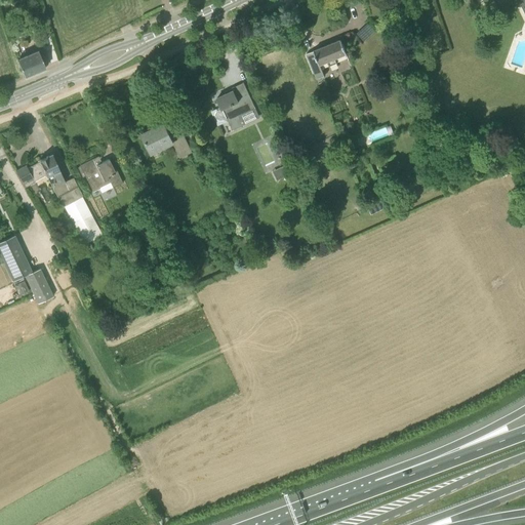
[(524,0),(482,0),(485,6),(491,3),(492,4),(494,3),(494,2),(496,1),(495,0),(519,0),(524,12),(524,0)]
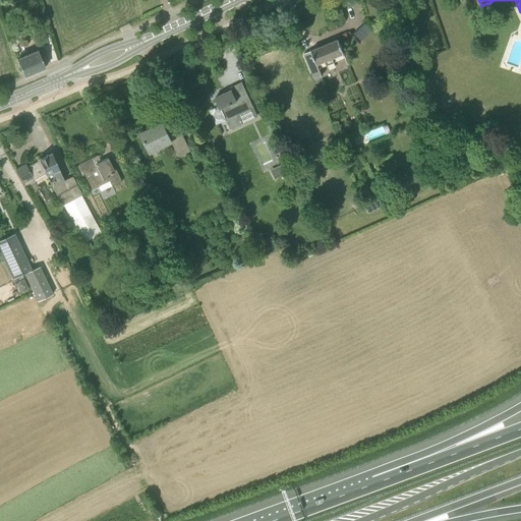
[(313,78),(320,76),(322,75),(317,64),(325,61),(327,66),(335,63),(333,58),(344,53),(338,39),(303,53),(313,78)]
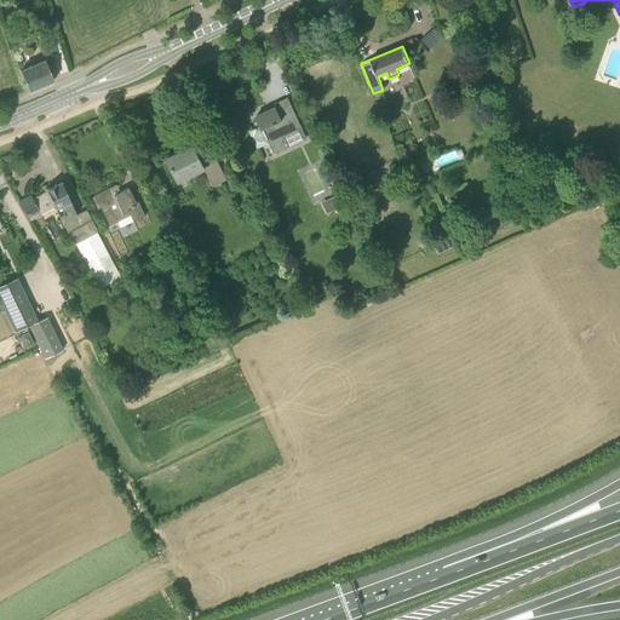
[(26,69),(22,59),(16,62),(21,72),(21,70),(29,91),(53,80),(45,61),(26,69)]
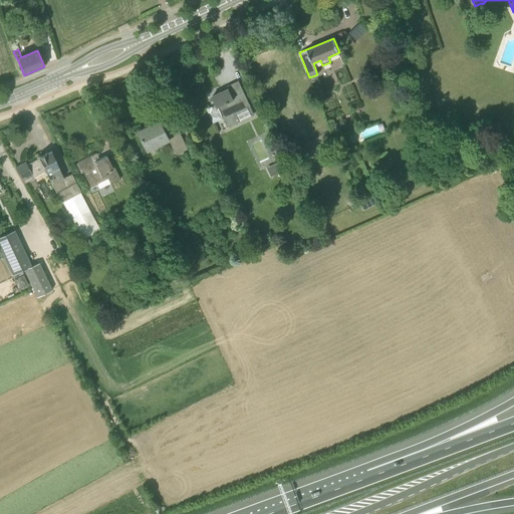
[(238,122),(234,113),(251,105),(238,80),(227,86),(228,88),(212,96),(216,104),(212,106),(206,108),(213,123),(222,118),(221,116),(222,115),(228,127),(238,122)]
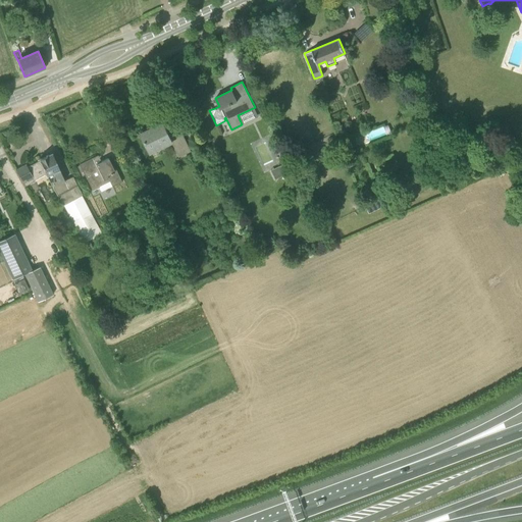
[(190,147),(180,128),(168,135),(162,122),(141,134),(151,153),(172,142),(177,153),(179,157),(192,151),(190,147)]
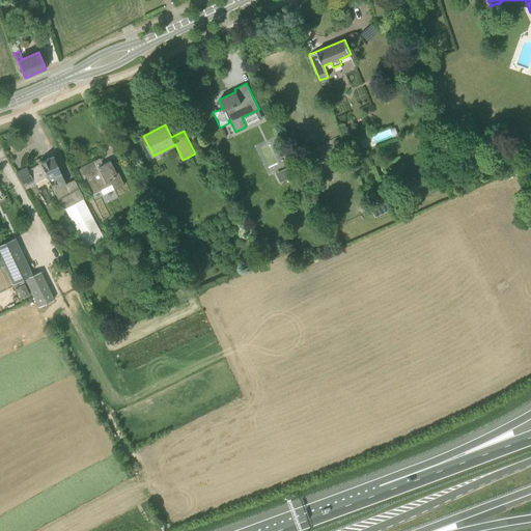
[(360,141),(352,145),(354,151),(362,148),(360,141)]
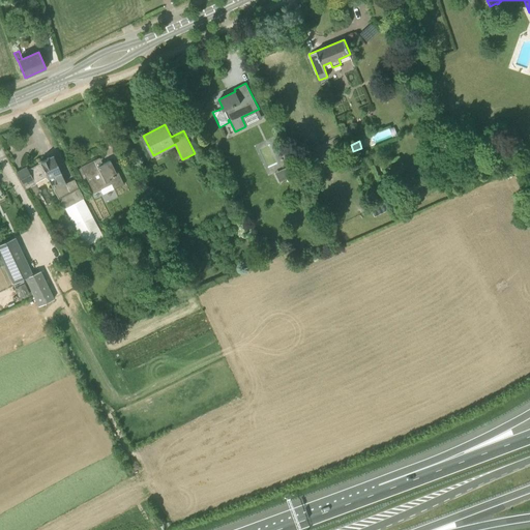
[(65,183),(53,155),(39,162),(40,163),(35,165),(28,170),(26,167),(16,173),(25,189),(35,183),(34,182),(45,176),(48,181),(49,181),(55,177),(59,186),(64,184),(65,183)]
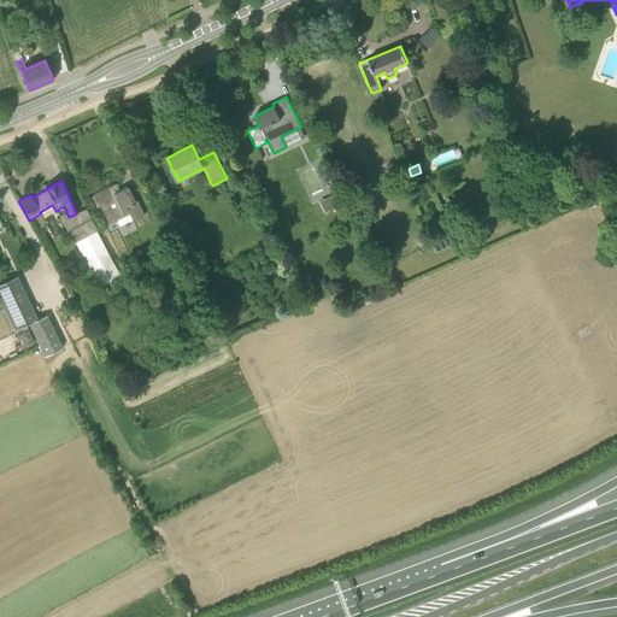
[(113,194),(110,186),(94,194),(92,197),(97,207),(100,206),(107,221),(110,224),(129,215),(131,219),(144,213),(137,200),(135,201),(128,187),(113,194)]
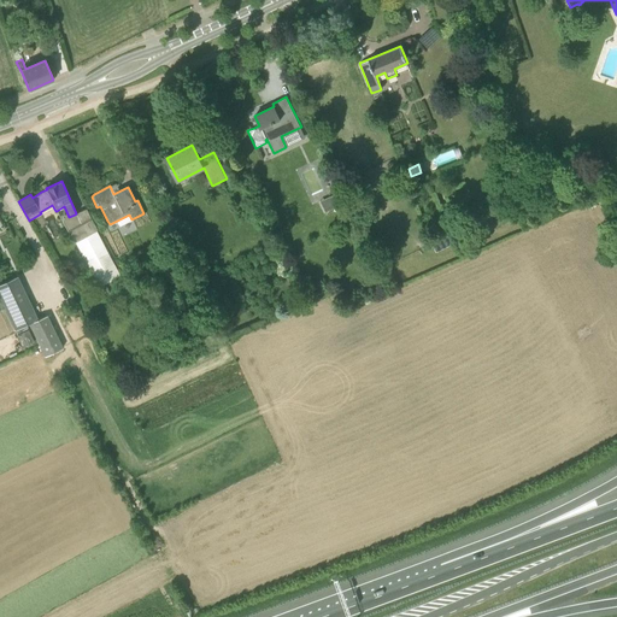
[(329,197),(334,209),(346,203),(340,192),(329,197)]
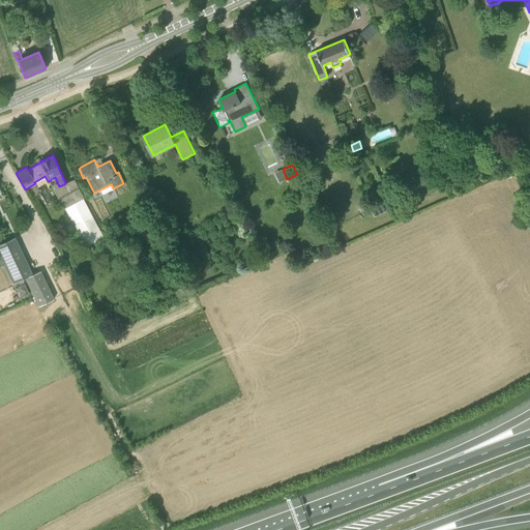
[(398,178),(394,172),(387,175),(390,181),(398,178)]
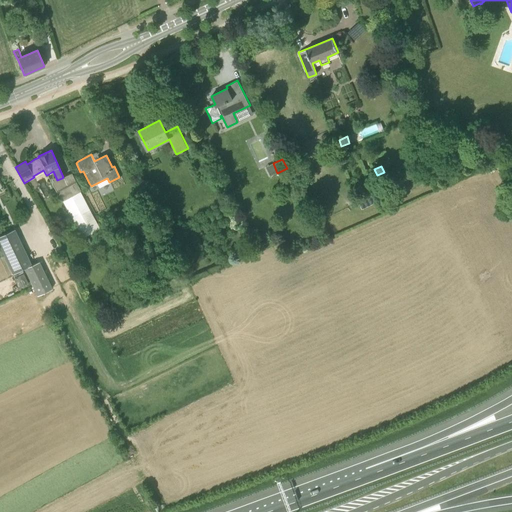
[(53,171),(47,175),(56,191),(66,186),(62,178),(57,180),(53,171)]
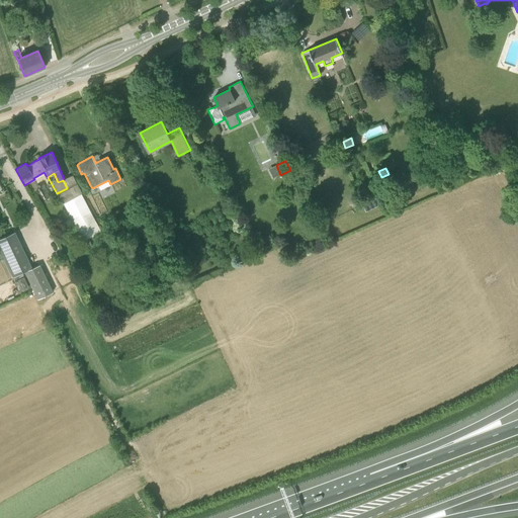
[(101,231),(93,218),(80,193),(82,193),(76,183),(67,188),(57,193),(62,203),(83,242),(88,239),(101,231)]
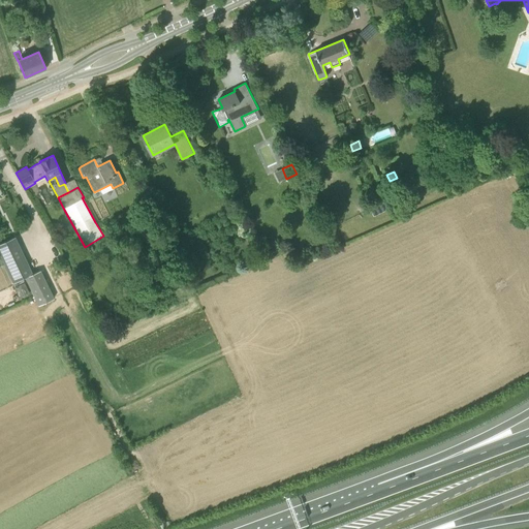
[(32,274),(14,237),(0,243),(0,258),(11,283),(24,278),(32,274)]
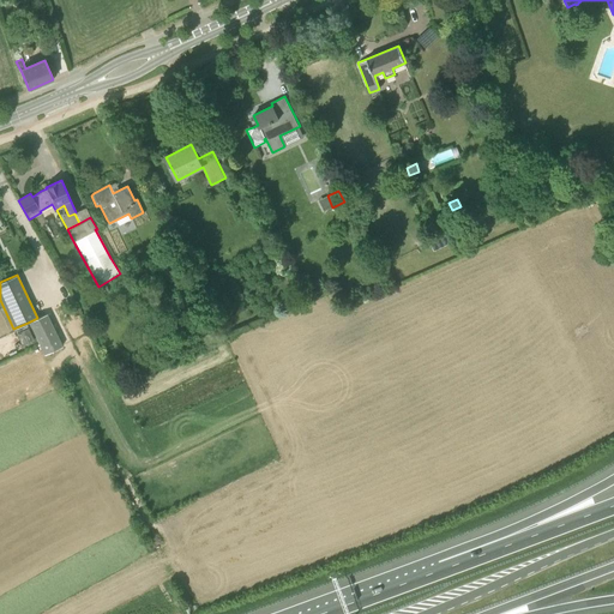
[(108,290),(104,283),(98,287),(102,293),(108,290)]
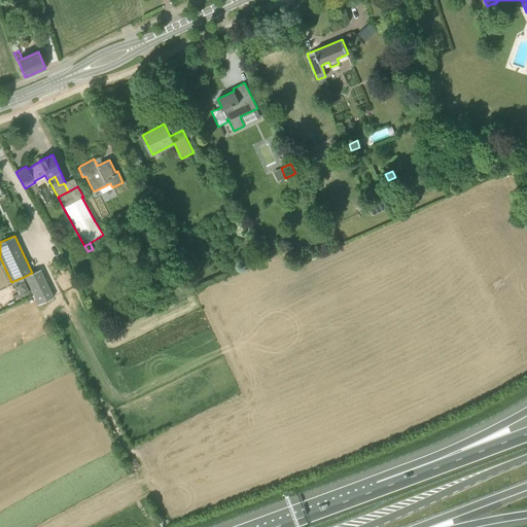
[(19,293),(27,292),(25,281),(16,283),(19,293)]
